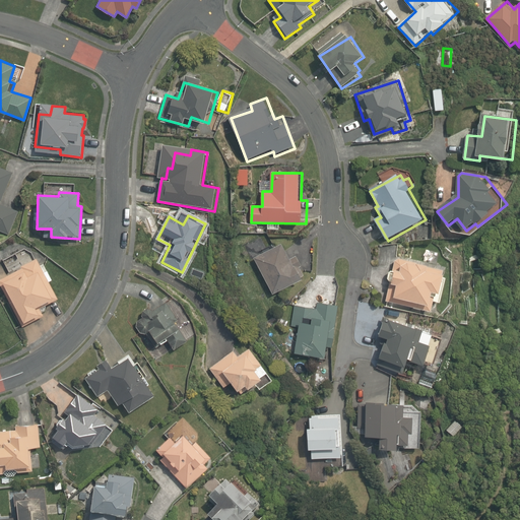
[(305,280),(288,244),(255,259),(272,296),(305,280)]
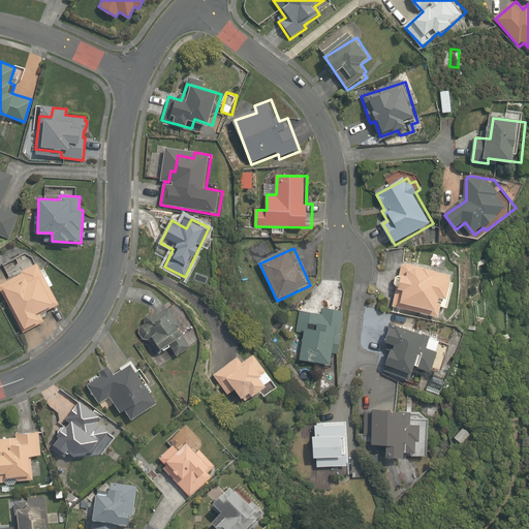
[(0,283),(0,289),(22,332),(43,320),(39,313),(58,304),(36,262),(21,271),(22,272),(0,283)]
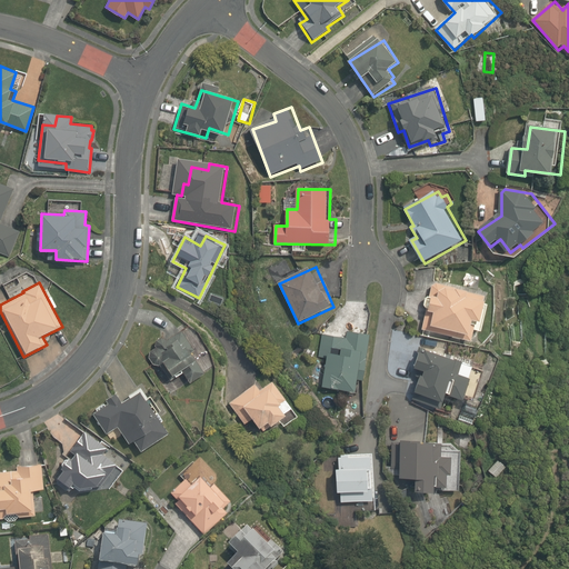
[(433,282),(430,296),(427,295),(425,308),(428,308),(422,330),(433,332),(435,326),(479,336),(482,320),(491,322),(497,297),(433,282)]
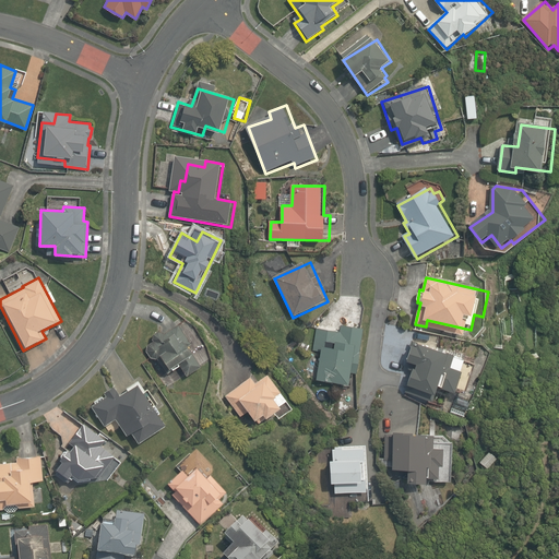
[(178,366),(186,377),(200,367),(186,347),(190,344),(176,324),(163,334),(162,333),(156,332),(152,334),(151,340),(152,341),(146,345),(145,351),(150,358),(155,359),(156,359),(166,373),(178,366)]
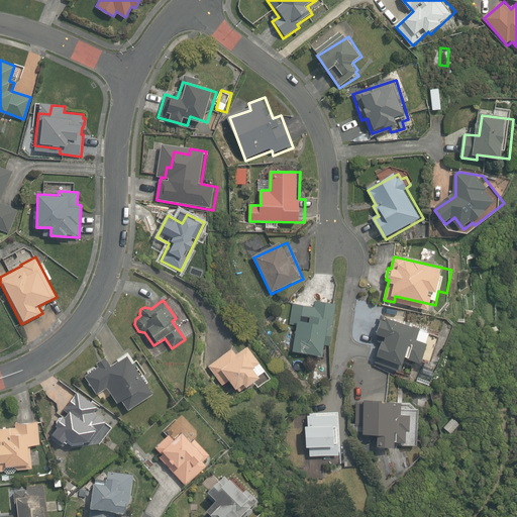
[(339,303),(319,300),(318,307),(301,304),(293,352),(325,357),(327,345),(332,346),(339,303)]
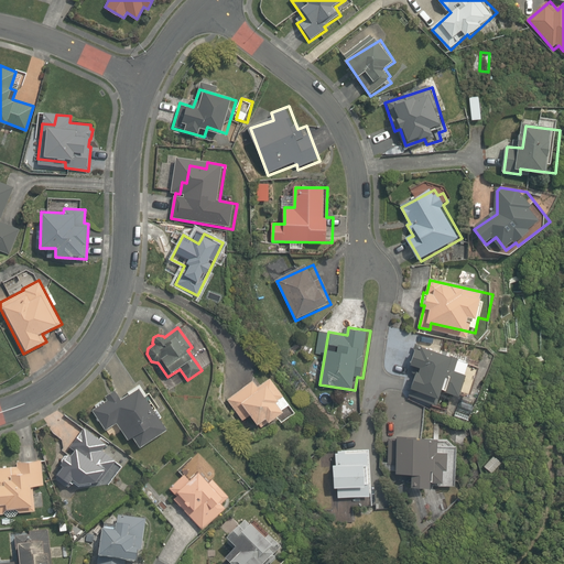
[(463,365),(465,359),(422,345),(414,366),(425,369),(423,375),(418,372),(412,389),(452,402),(454,394),(472,400),(483,371),(463,365)]
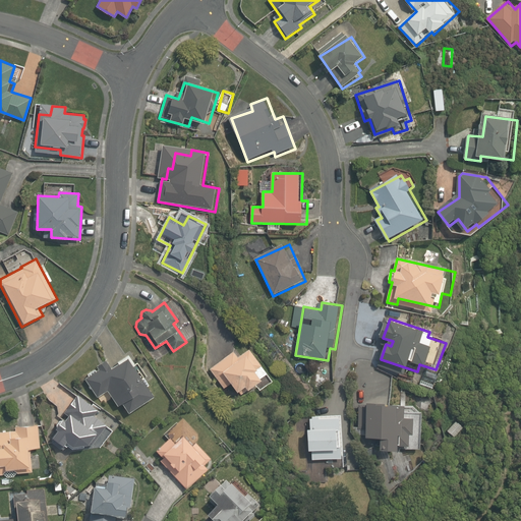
[(221,368),(232,385),(239,395),(249,389),(254,397),(278,381),(253,346),(241,355),(221,368)]
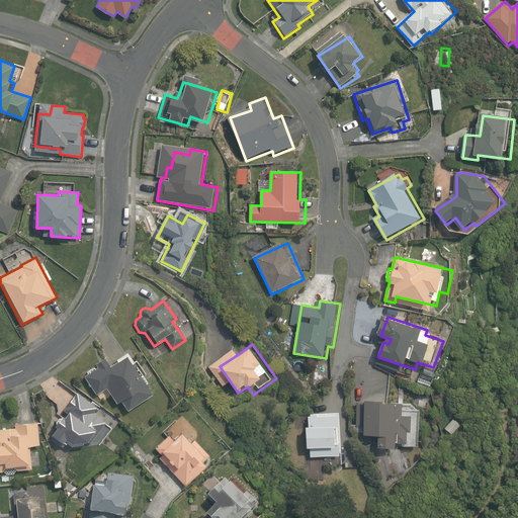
[(220,366),(240,353),(236,346),(209,364),(226,386),(231,382),(220,366)]
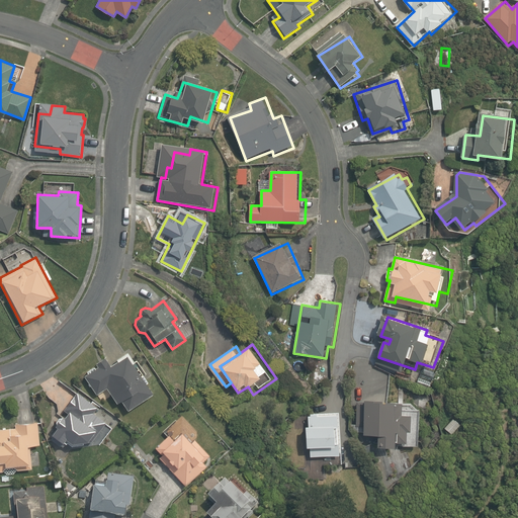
[(120,401),(126,411),(151,395),(125,355),(108,366),(104,358),(95,364),(97,368),(84,376),(95,395),(105,389),(115,404),(120,401)]
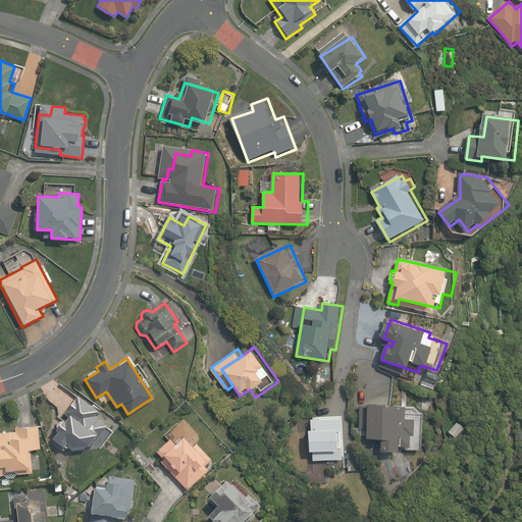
[(66,441),(72,447),(84,445),(84,446),(93,445),(107,425),(94,415),(98,410),(77,395),(64,413),(68,416),(64,421),(62,419),(55,428),(58,430),(52,437),(63,446),(66,441)]
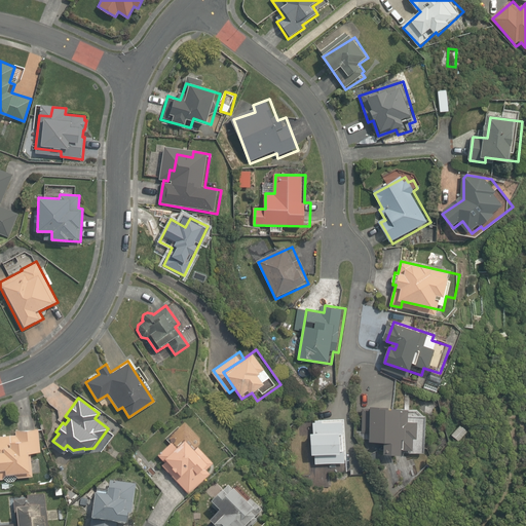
[(406,451),(424,452),(426,418),(410,418),(410,410),(373,408),(372,443),(386,444),(386,455),(406,456),(406,451)]
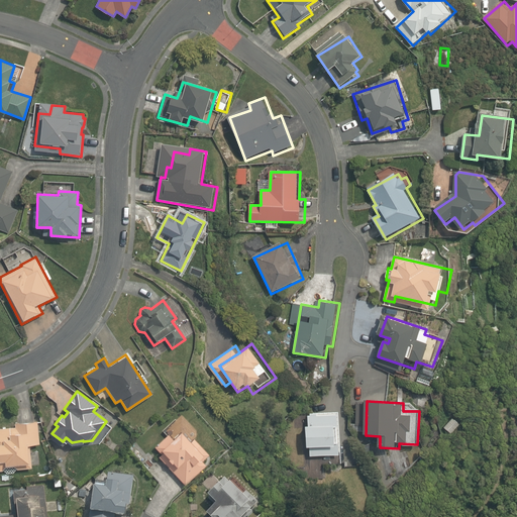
[(343,462),(341,411),(307,412),(310,464),(343,462)]
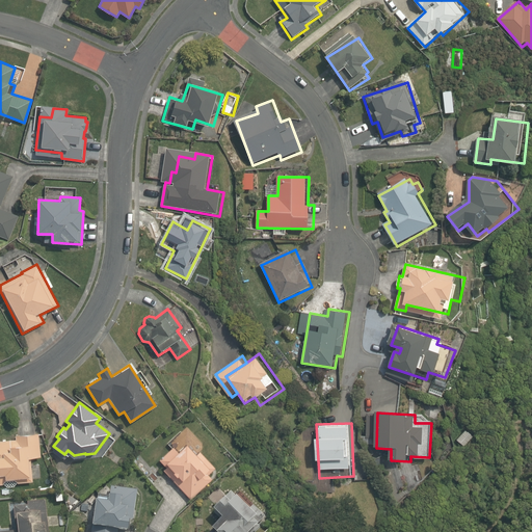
[(473,436),(464,428),(454,437),(463,447),(473,436)]
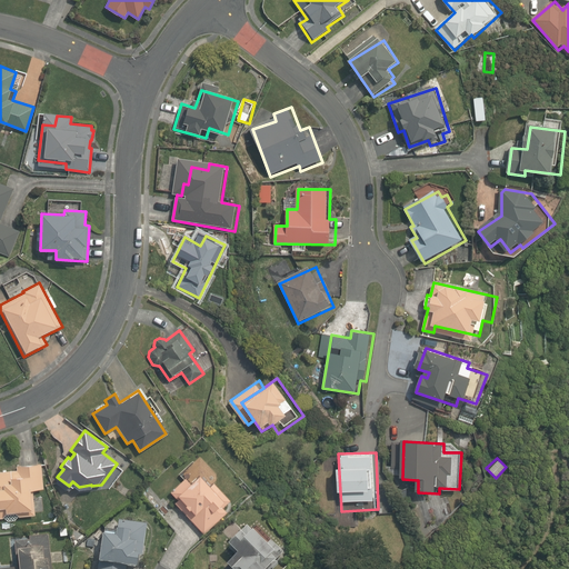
[(0,517),(35,516),(32,490),(42,489),(40,466),(16,467),(16,472),(0,472),(0,517)]
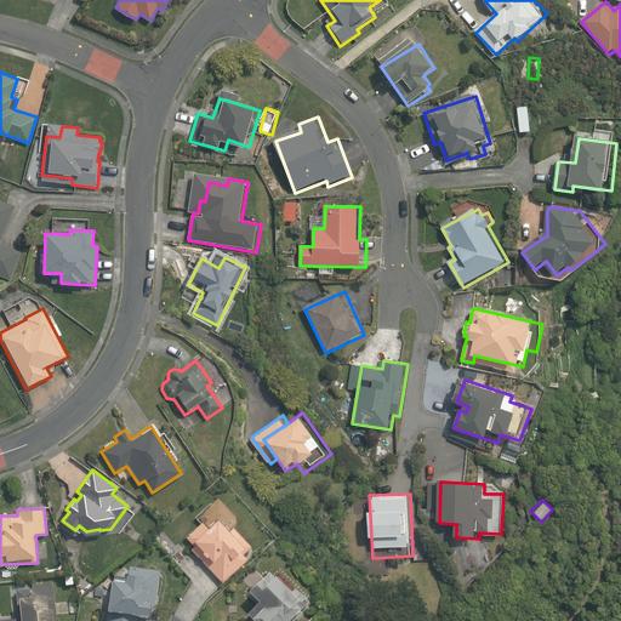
[(197,545),(193,548),(226,582),(252,558),(248,553),(255,545),(227,516),(215,527),(206,517),(187,535),(197,545)]
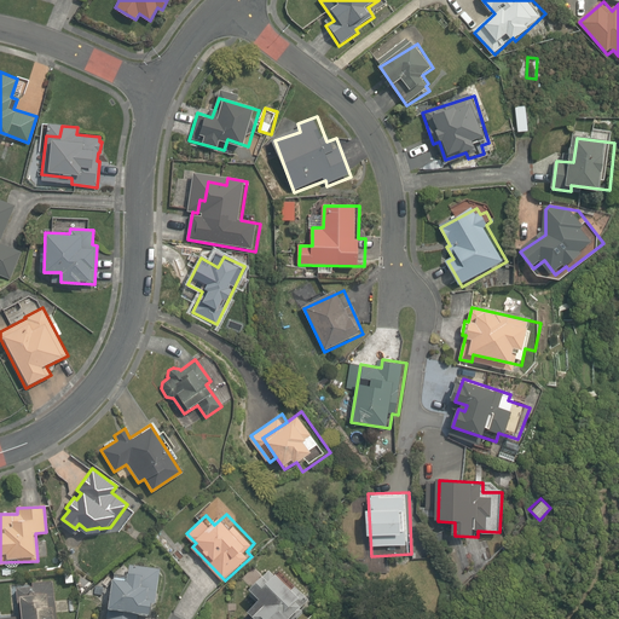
[(105,618),(137,618),(138,617),(148,618),(150,605),(155,606),(160,571),(129,566),(127,584),(111,583),(108,612),(106,617),(105,618)]
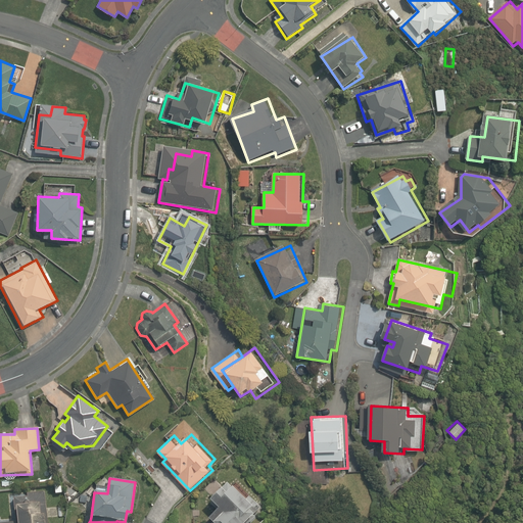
[(240,491),(234,485),(217,503),(225,512),(214,522),(254,522),(269,510),(258,498),(254,503),(242,489),(240,491)]
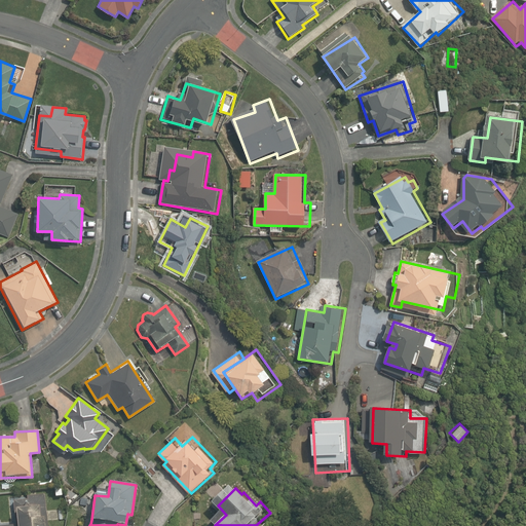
[(9,525),(46,525),(43,495),(27,497),(27,500),(12,502),(15,525),(9,525)]
